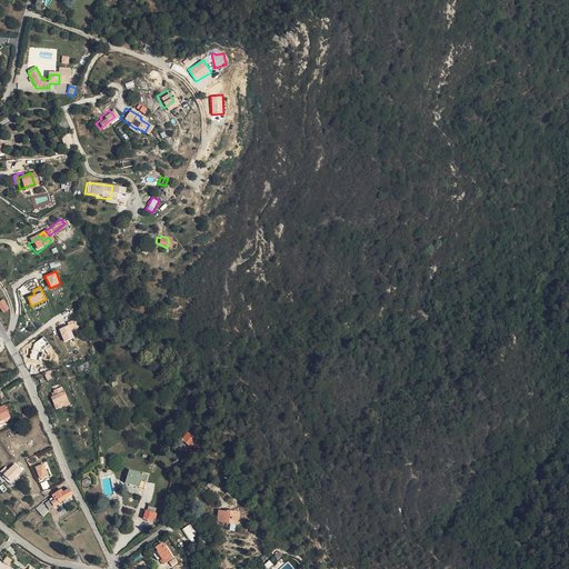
[(65,341),(75,337),(71,330),(77,328),(73,320),(67,322),(68,325),(59,329),(65,341)]
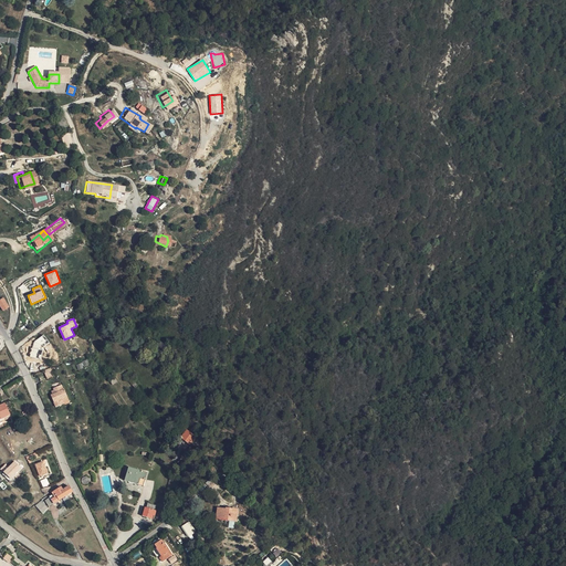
[(33,337),(31,357),(41,358),(42,344),(45,344),(45,338),(33,337)]
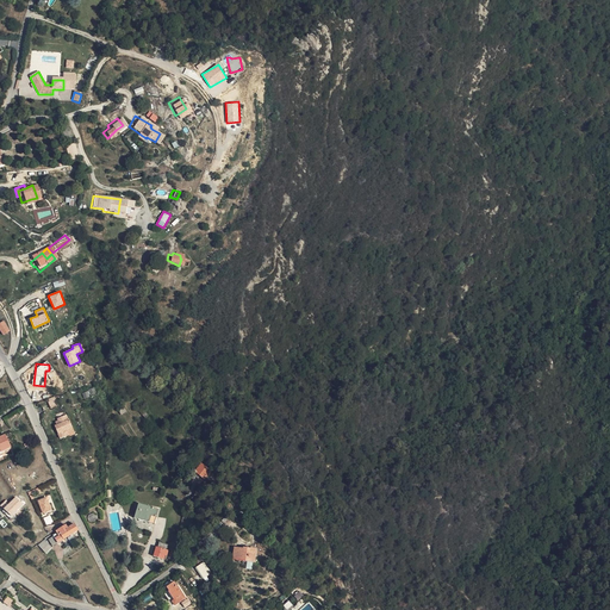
[(82,393),(85,398),(95,392),(93,387),(82,393)]
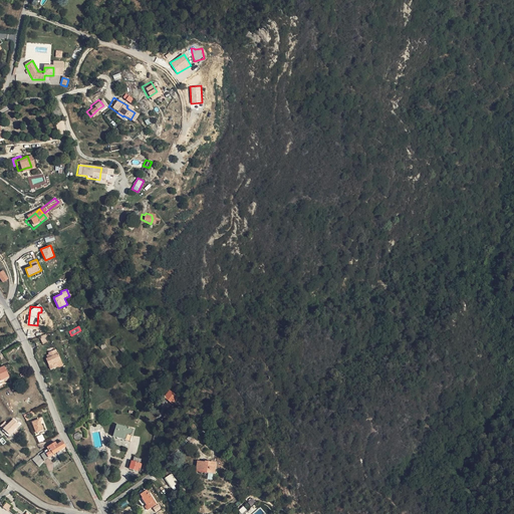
[(43,343),(48,341),(45,334),(40,337),(43,343)]
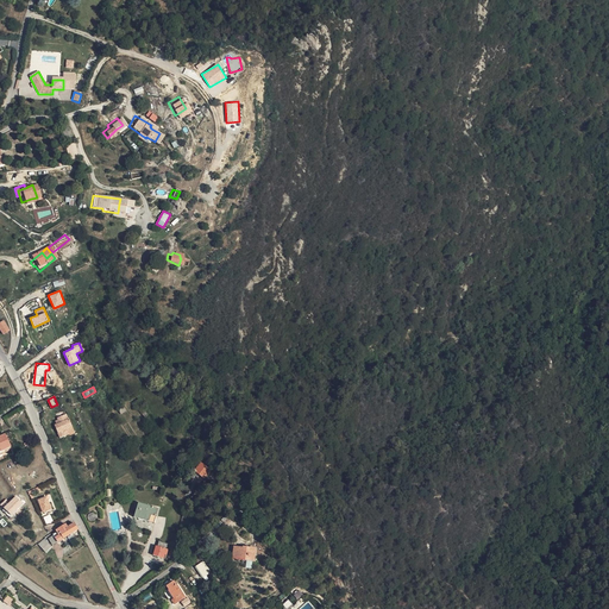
[(140,419),(145,415),(138,407),(133,409),(140,419)]
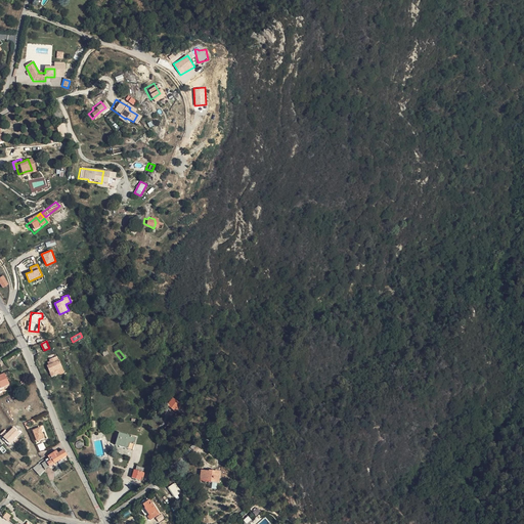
[(44,373),(49,370),(48,365),(55,362),(52,356),(51,356),(51,354),(47,355),(47,353),(43,355),(43,357),(41,358),(42,360),(40,361),(44,373)]
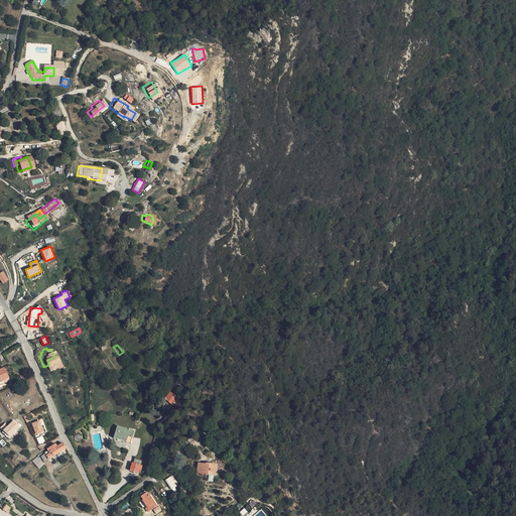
[(2,368),(0,369),(0,385),(8,382),(7,380),(8,380),(2,368)]
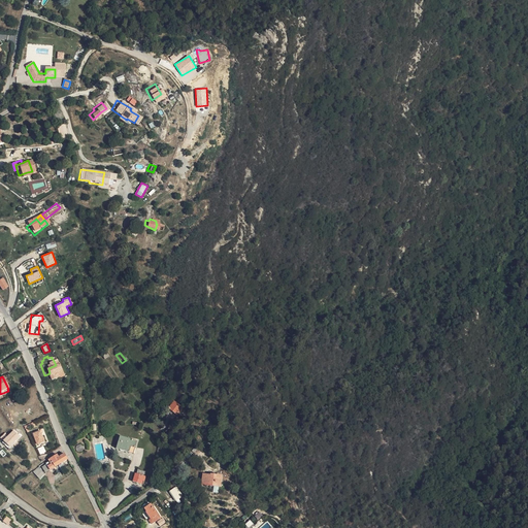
[(167,408),(173,413),(178,406),(170,400),(167,404),(164,405),(163,406),(163,407),(164,408),(165,408),(166,408),(167,408)]
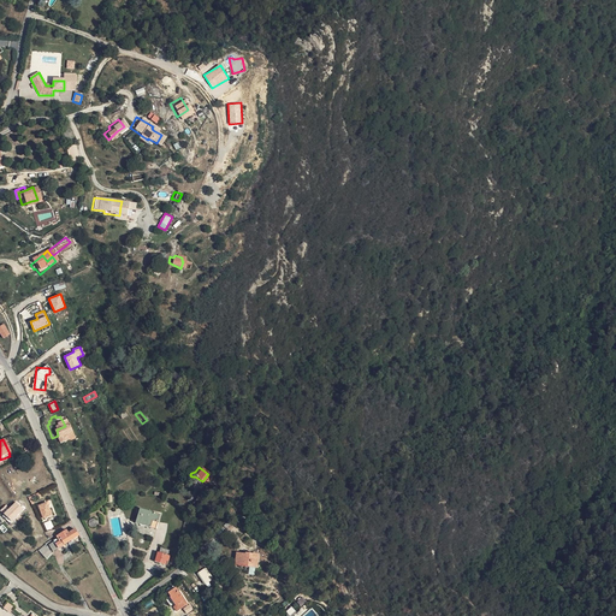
[(195,507),(200,501),(193,495),(191,496),(193,497),(190,501),(189,499),(188,501),(189,502),(195,507)]
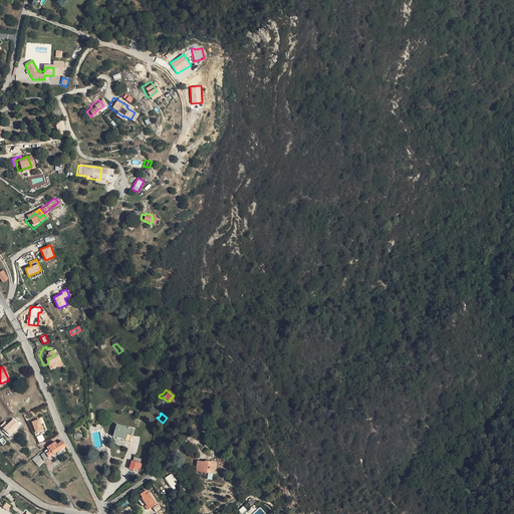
[(37,419),(30,422),(34,432),(40,429),(37,419)]
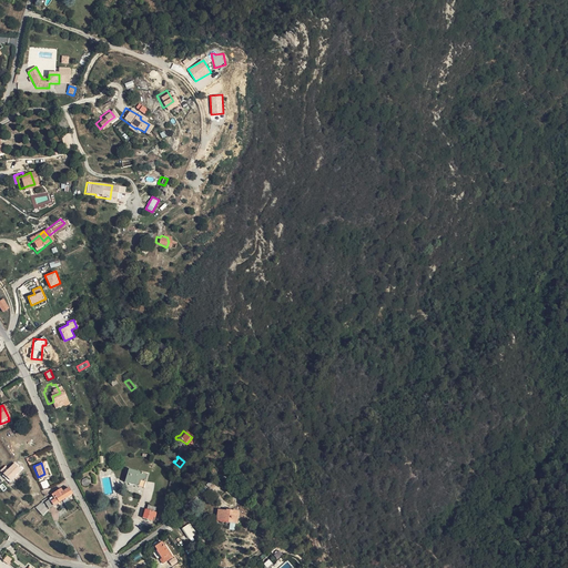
[(0,468),(9,478),(13,474),(6,465),(0,468)]
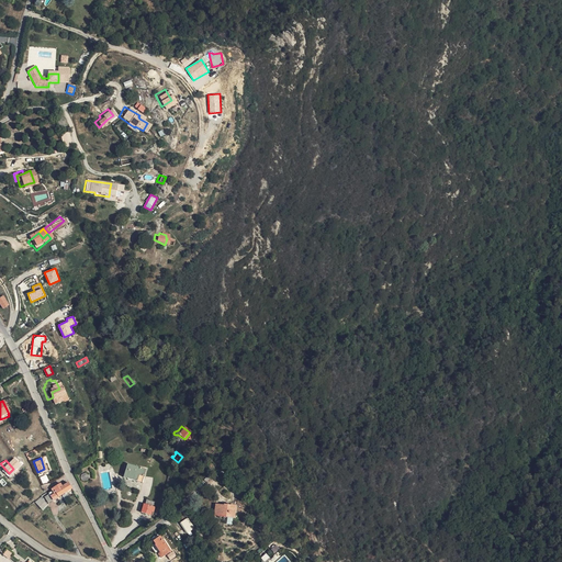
[(120,476),(133,480),(134,474),(139,475),(142,468),(128,463),(126,468),(122,467),(120,476)]
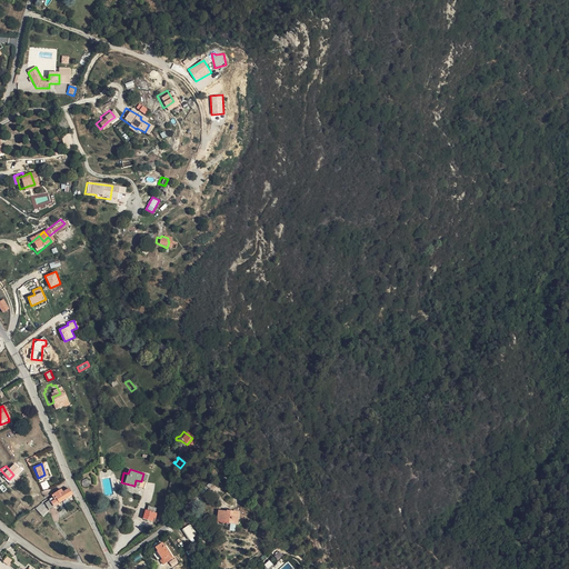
[(57,501),(71,493),(67,487),(58,492),(53,495),(57,501)]
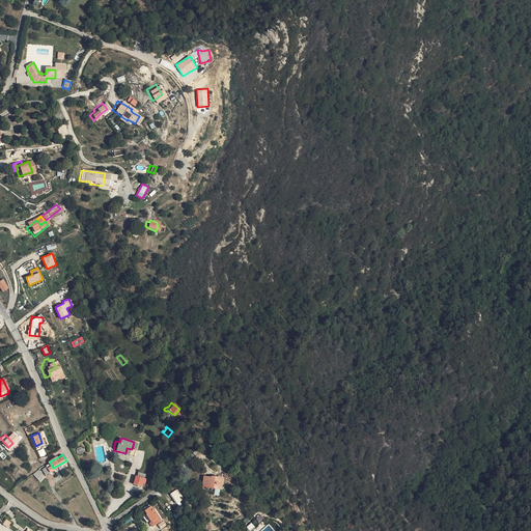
[(35,468),(30,472),(34,477),(39,473),(35,468)]
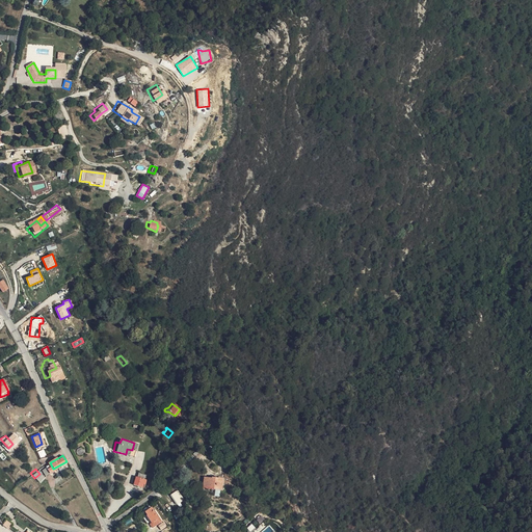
[(129,483),(137,485),(139,481),(140,482),(141,478),(140,478),(141,473),(134,471),(133,475),(132,475),(129,483)]
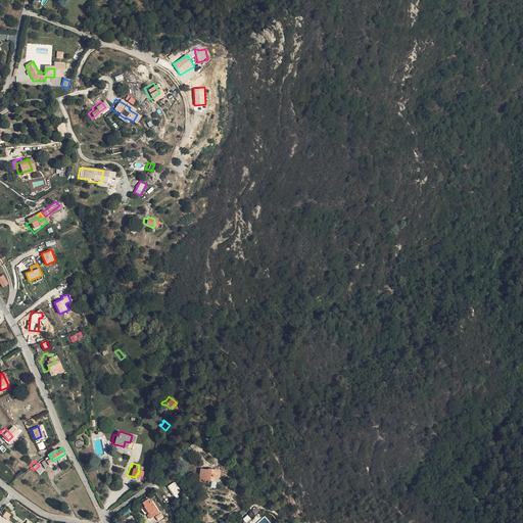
[(217,477),(218,468),(208,467),(208,468),(199,467),(198,476),(207,478),(208,476),(217,477)]
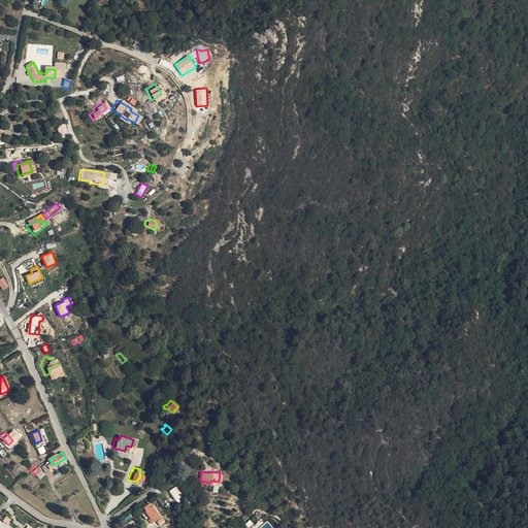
[(180,492),(174,484),(168,488),(176,499),(178,498),(176,495),(180,492)]
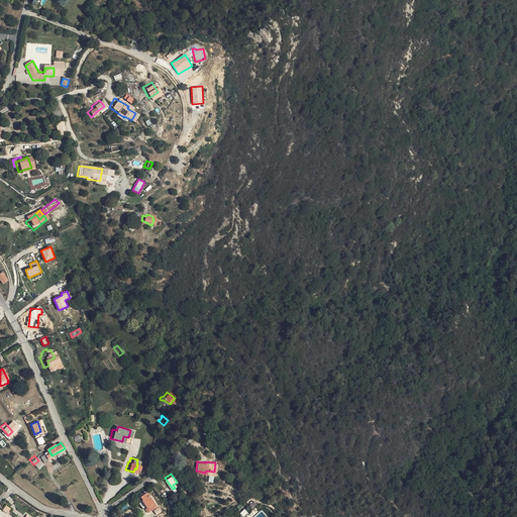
[(145,510),(151,506),(149,503),(151,502),(147,495),(148,494),(145,490),(139,495),(145,505),(143,507),(145,510)]
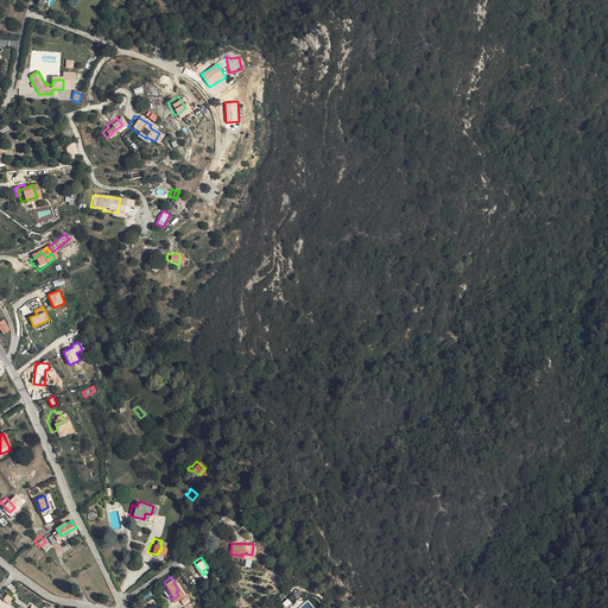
[(7,594),(2,600),(8,605),(13,599),(7,594)]
